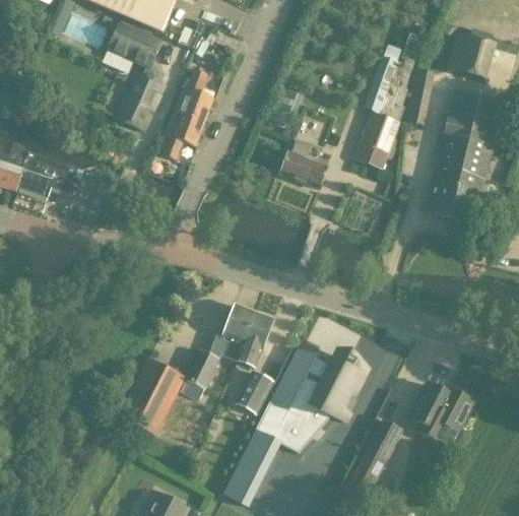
[(62,0),(48,31),(56,35),(71,1),(69,0),(62,0)]
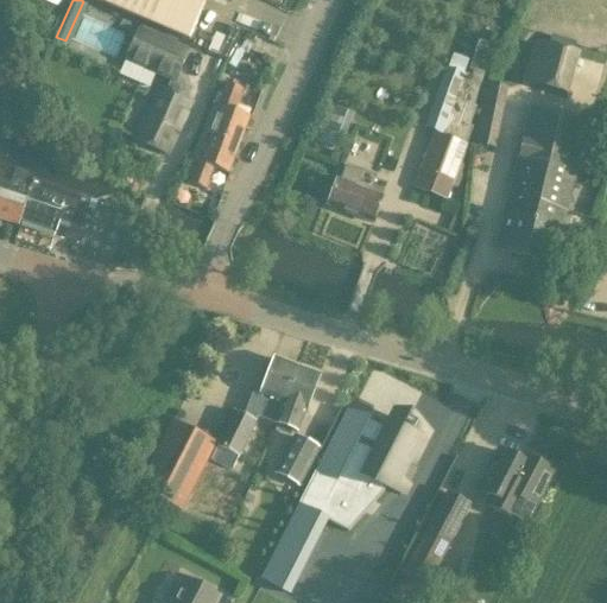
[(102,0),(190,38),(206,0),(102,0)]
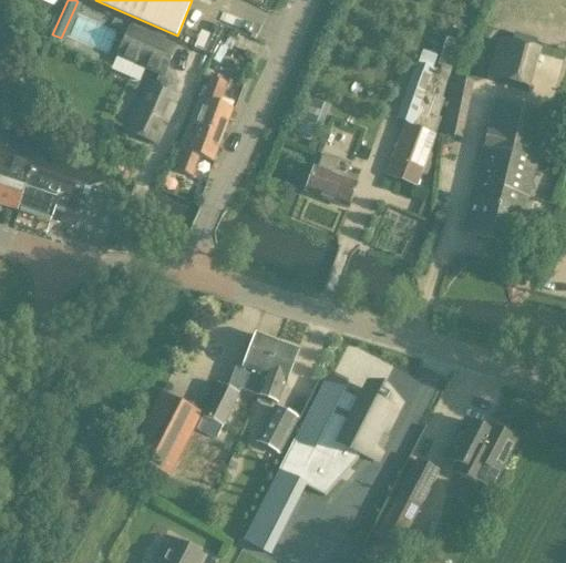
[(130,23),(116,51),(161,72),(165,73),(167,69),(178,45),(130,23)]
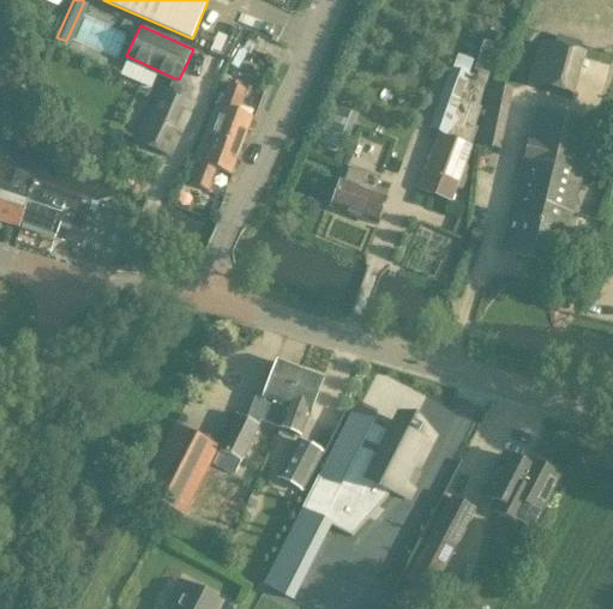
[(240,47),(232,62),(239,66),(247,50),(251,52),(254,44),(246,40),(242,48),(240,47)]
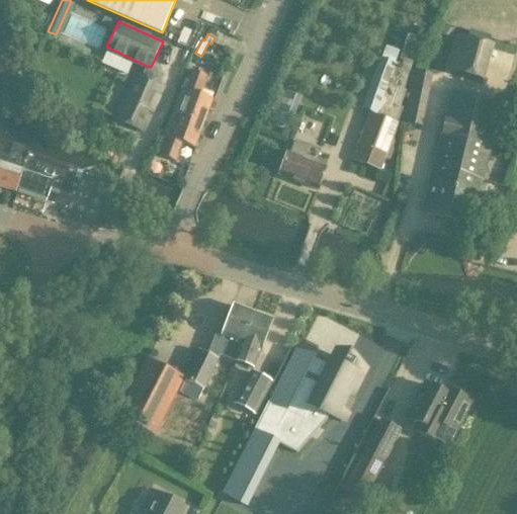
[(409,33),(404,51),(415,54),(420,36),(409,33)]
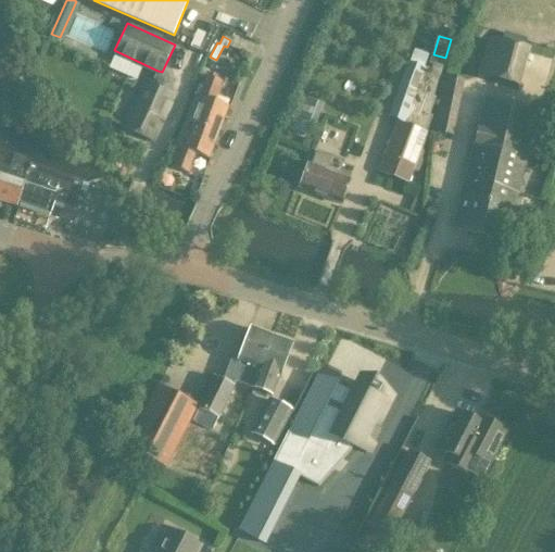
[(519,87),(530,50),(490,38),(479,76),(519,87)]
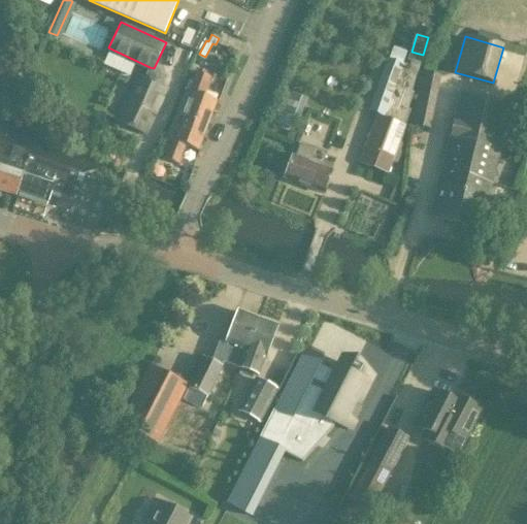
[(364,149),(360,161),(387,170),(391,159),(404,124),(400,123),(413,90),(410,90),(417,72),(408,69),(409,67),(406,65),(405,68),(402,67),(404,63),(389,57),(387,61),(369,109),(377,112),(364,149)]
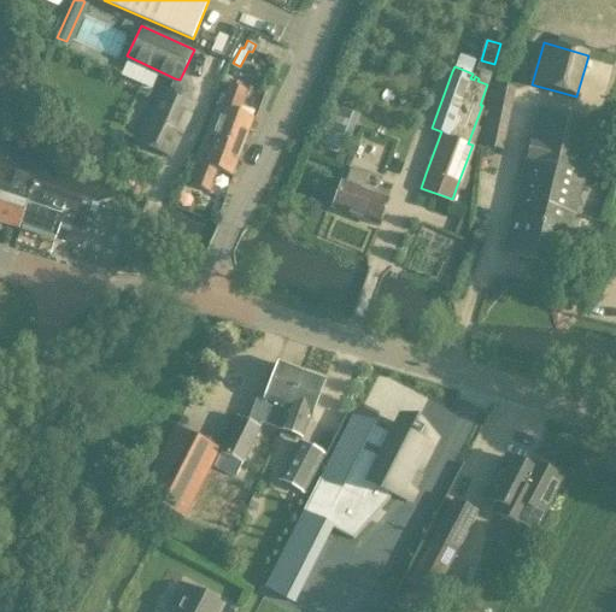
[(163,84),(138,140),(171,154),(197,100),(186,95),(188,89),(189,86),(188,81),(186,77),(182,75),(180,80),(175,78),(170,88),(163,84)]
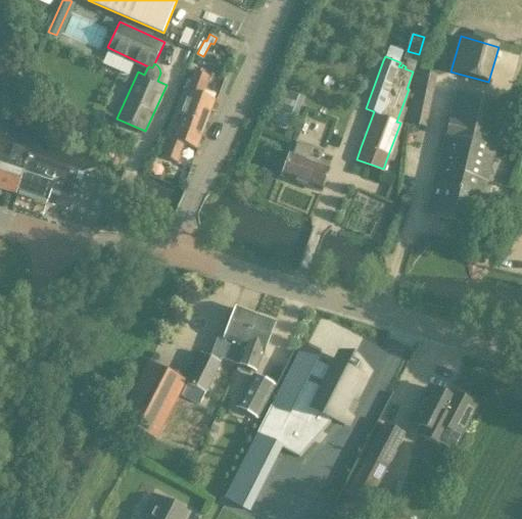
[(190,67),(183,86),(189,88),(196,69),(190,67)]
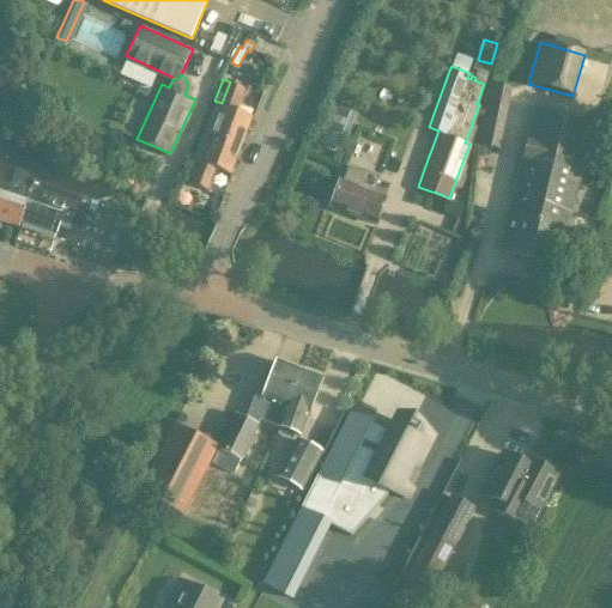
[(204,129),(242,144),(253,115),(237,109),(246,87),(230,81),(222,103),(214,101),(204,129)]
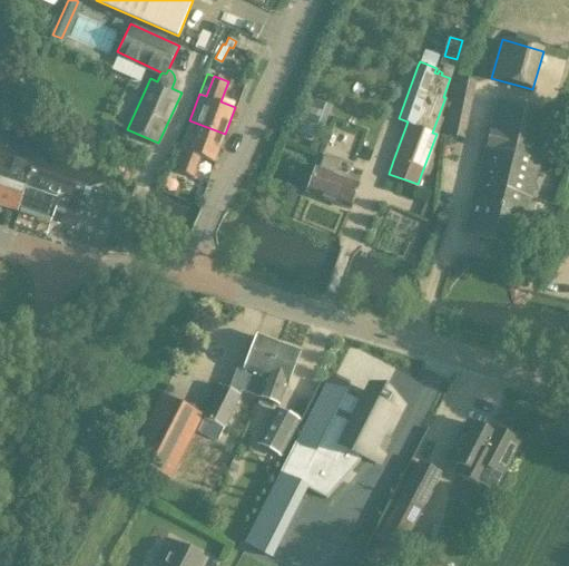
[(458,91),(449,135),(468,138),(480,83),(458,77),(454,90),(458,91)]
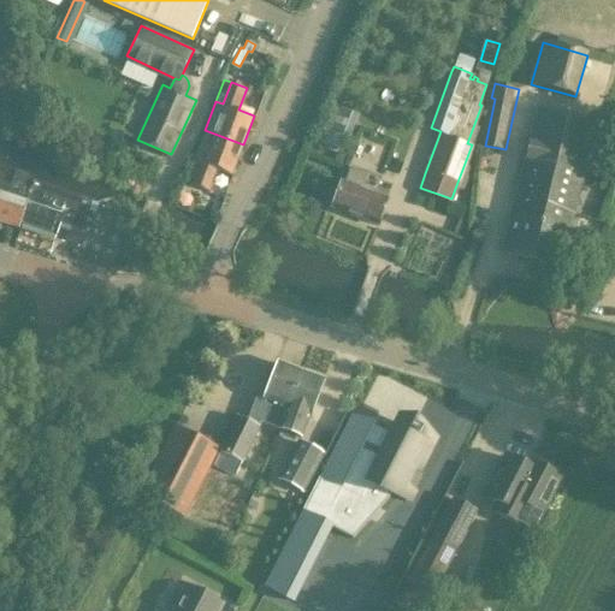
[(346,135),(355,111),(335,102),(326,128),(343,134),(346,135)]
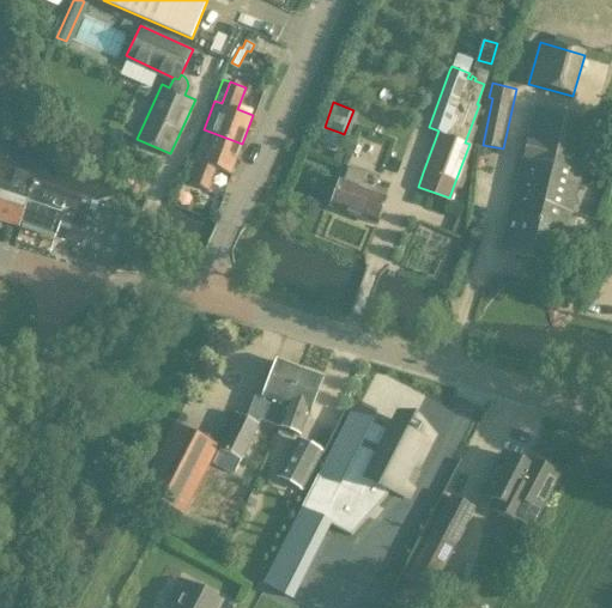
[(534,104),(508,216),(545,225),(550,206),(570,211),(591,119),(534,104)]
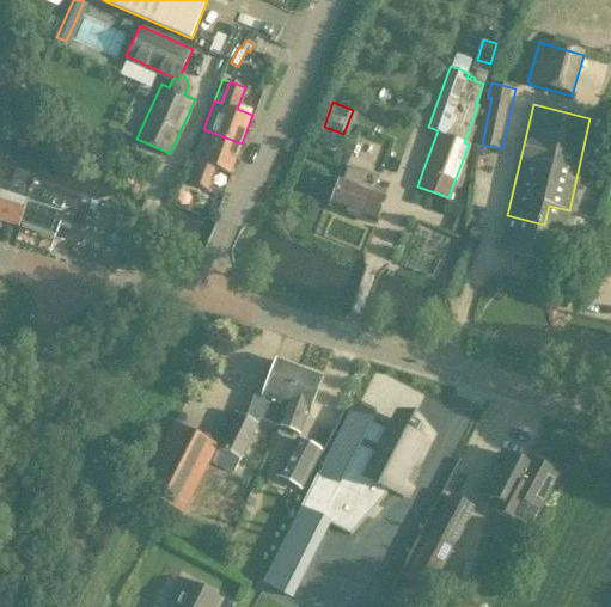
[(324,127),(319,139),(336,146),(341,133),(324,127)]
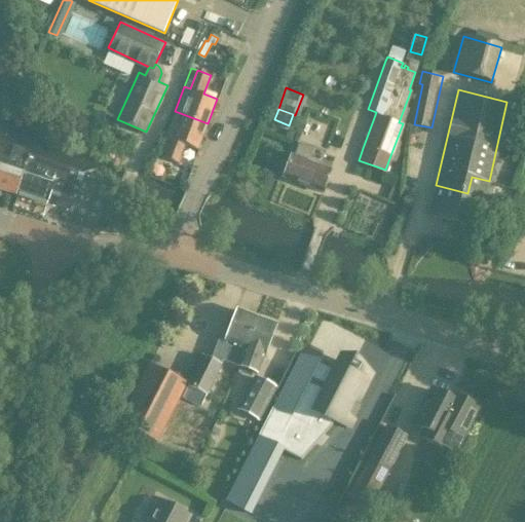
[(198,148),(208,123),(175,111),(165,136),(173,138),(165,156),(179,161),(186,143),(198,148)]
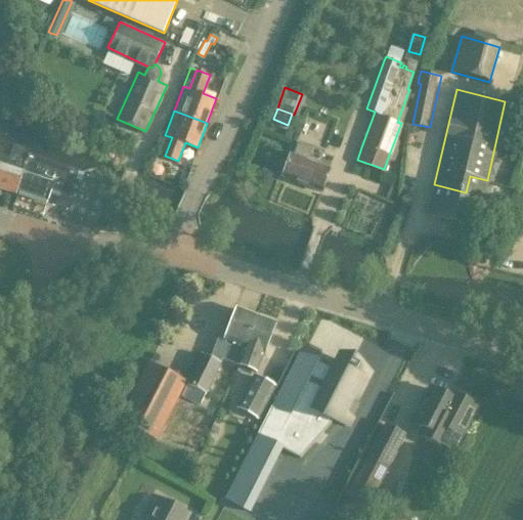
[(291,154),(282,175),(322,189),(331,168),(319,164),(324,149),(300,140),(294,155),(291,154)]
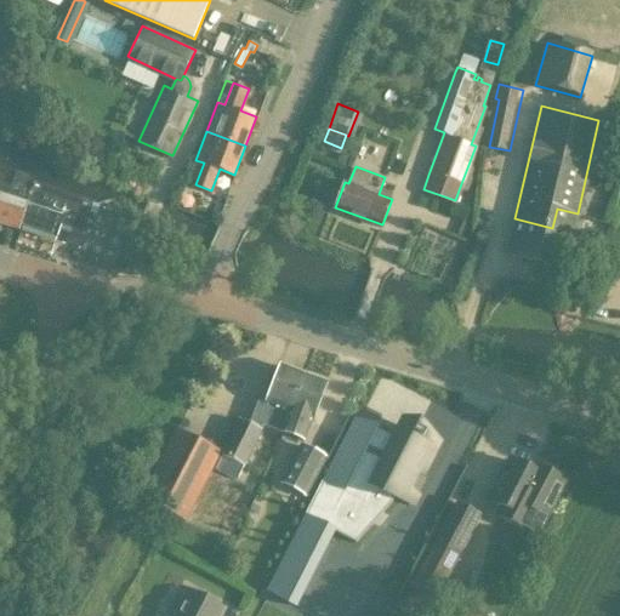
[(17,171),(12,184),(32,192),(34,181),(30,175),(17,171)]
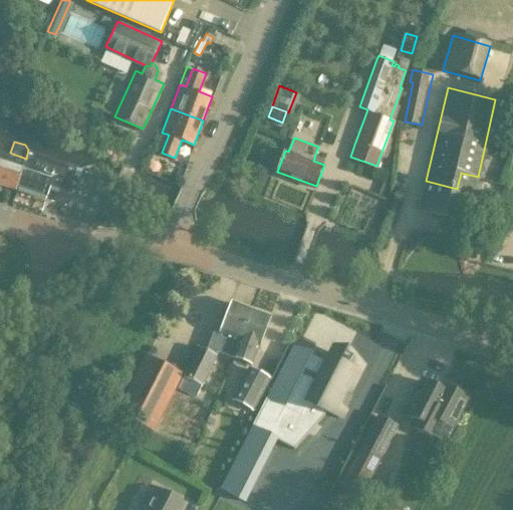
[(17,185),(26,159),(10,153),(0,150),(0,183),(7,185),(9,182),(17,185)]
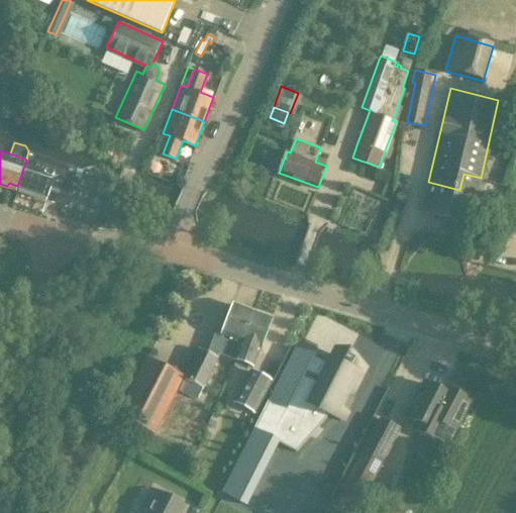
[(26,160),(17,186),(47,196),(52,185),(70,191),(78,167),(28,150),(26,160)]
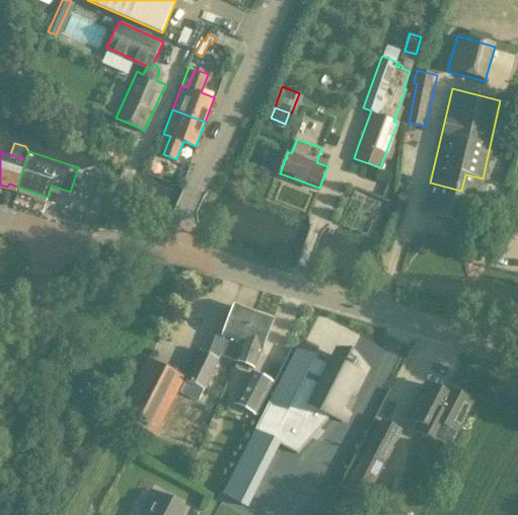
[(472,220),(483,178),(465,174),(461,191),(430,182),(423,209),(423,210),(473,221),(473,220),(472,220)]
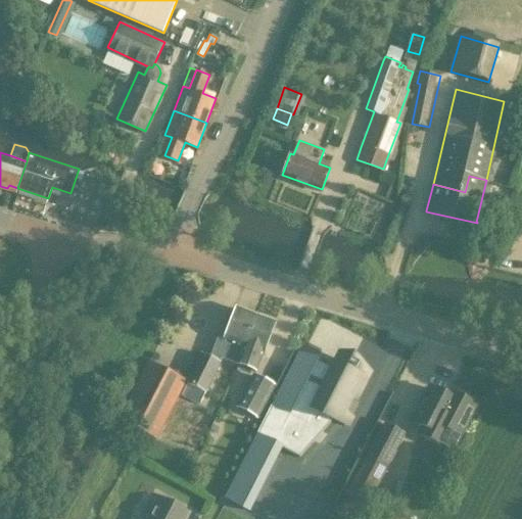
[(504,230),(509,207),(491,203),(486,226),(504,230)]
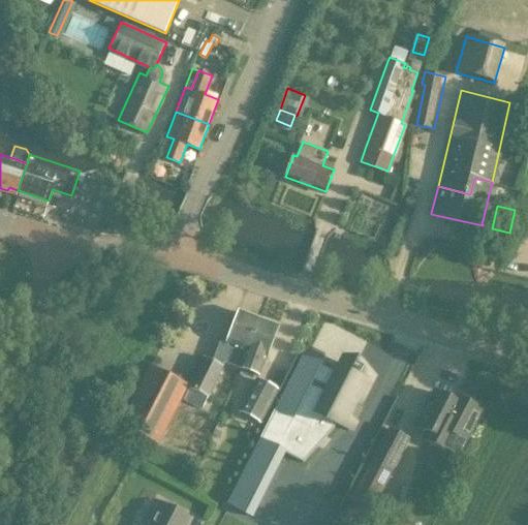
[(205,356),(184,397),(203,406),(219,373),(223,365),(227,352),(234,356),(244,359),(259,317),(240,310),(229,338),(222,336),(216,352),(213,360),(205,356)]
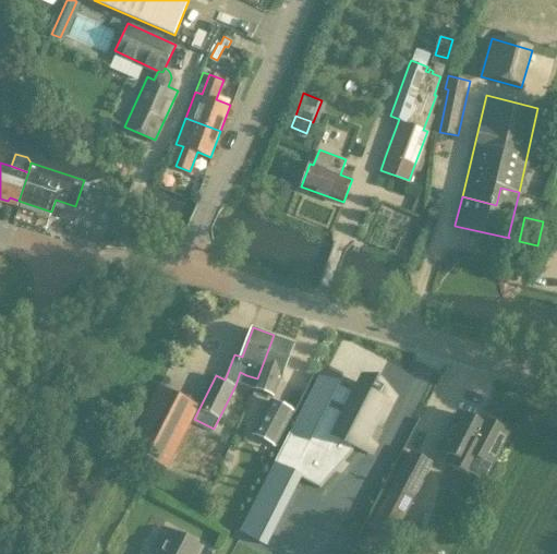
[(257,378),(254,387),(274,394),(294,342),(274,335),(257,378)]
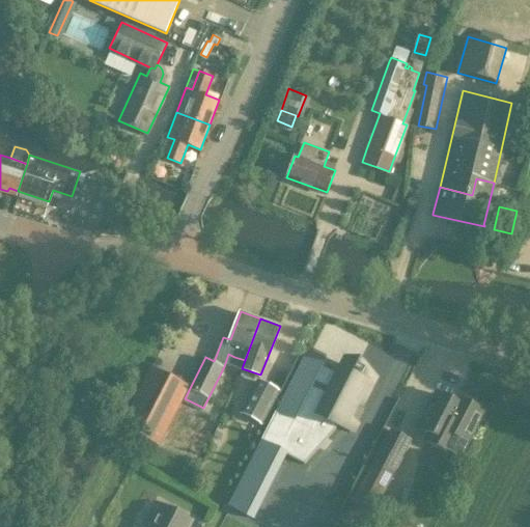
[(303,357),(228,502),(255,516),(287,451),(306,461),(342,419),(356,425),(365,406),(360,404),(374,377),(363,371),(355,367),(354,369),(343,363),(336,378),(330,375),(331,371),(321,366),(318,370),(302,362),(304,358),(303,357)]
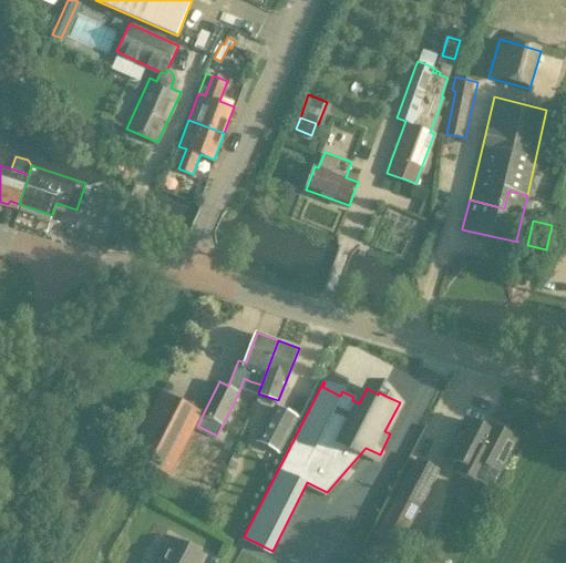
[(162,392),(131,454),(171,474),(202,412),(162,392)]
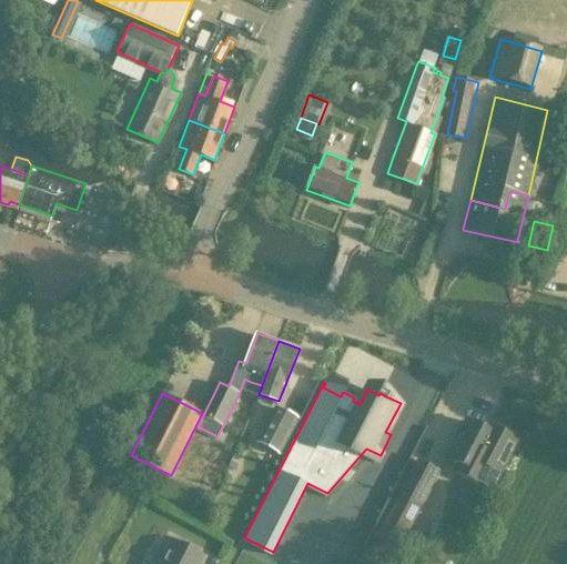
[(286,442),(300,416),(276,403),(262,429),(286,442)]
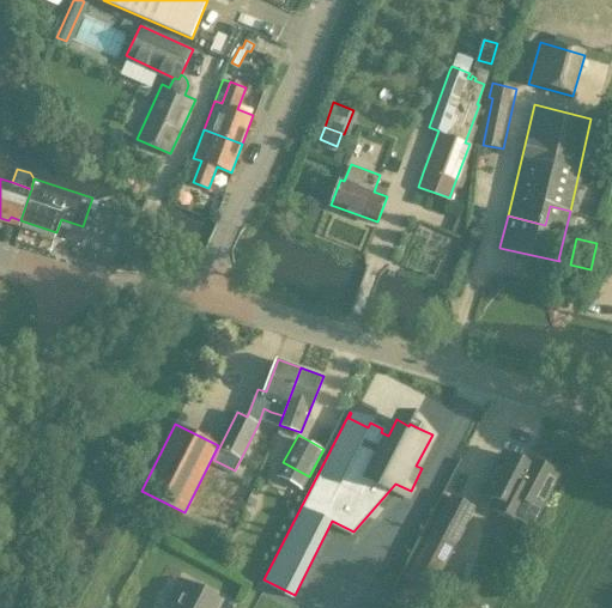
[(504,451),(483,492),(496,499),(491,508),(519,522),(520,520),(529,526),(538,510),(557,473),(529,458),(527,463),(504,451)]
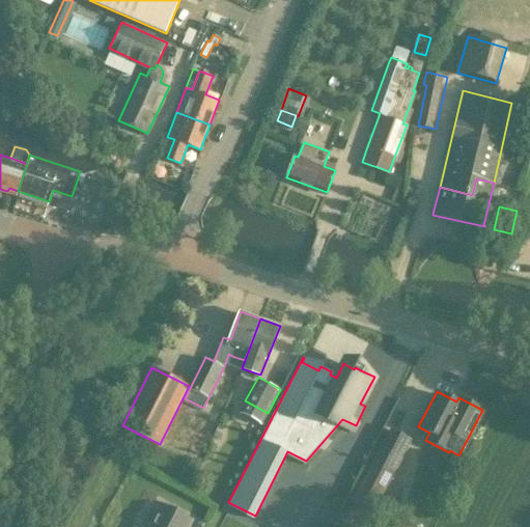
[(373,511),(411,439),(390,428),(353,500),(373,511)]
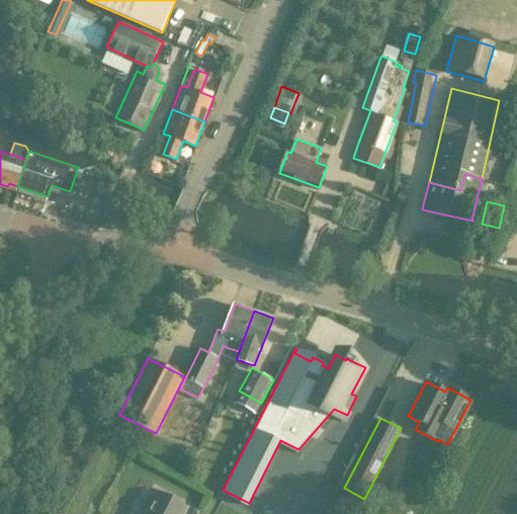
[(146,513),(139,510),(137,513),(182,513),(186,506),(151,488),(150,489),(157,492),(146,513)]
